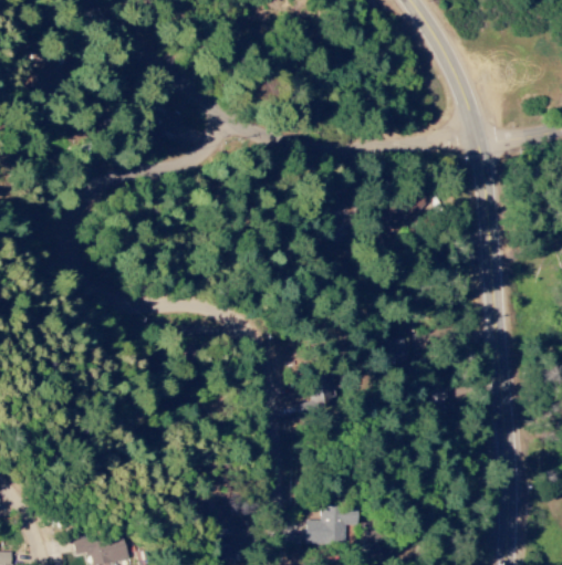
[(308,521),(308,543),(344,543),(345,524),(357,524),(357,506),(321,506),(321,521),(308,521)]
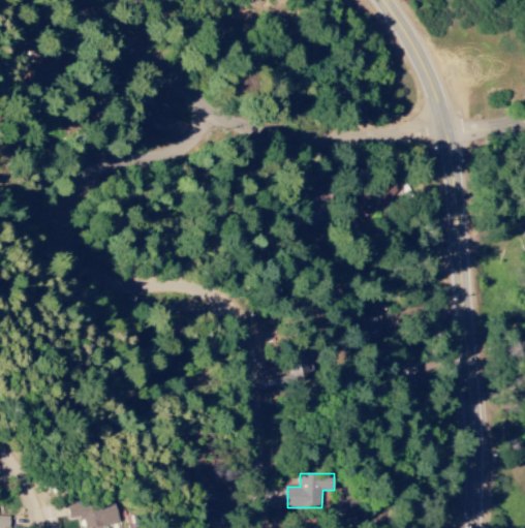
[(92,527),(122,522),(118,500),(96,504),(95,499),(70,504),(73,518),(85,516),(87,527),(92,527)]
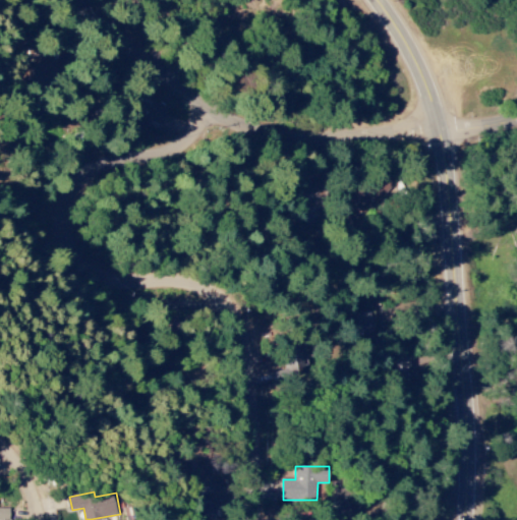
[(217,498),(196,498),(196,518),(217,517),(217,498)]
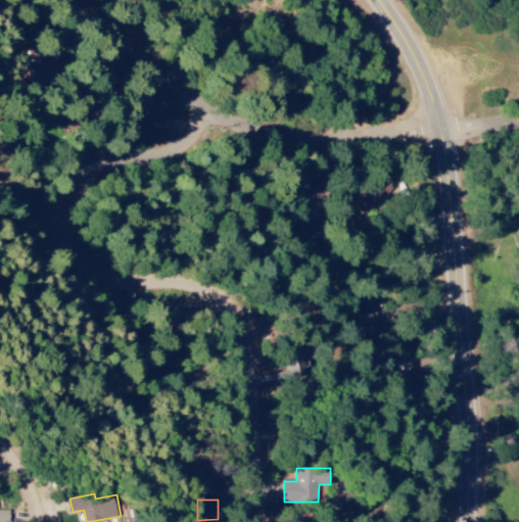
[(0,521),(15,521),(16,510),(0,510),(0,521)]
